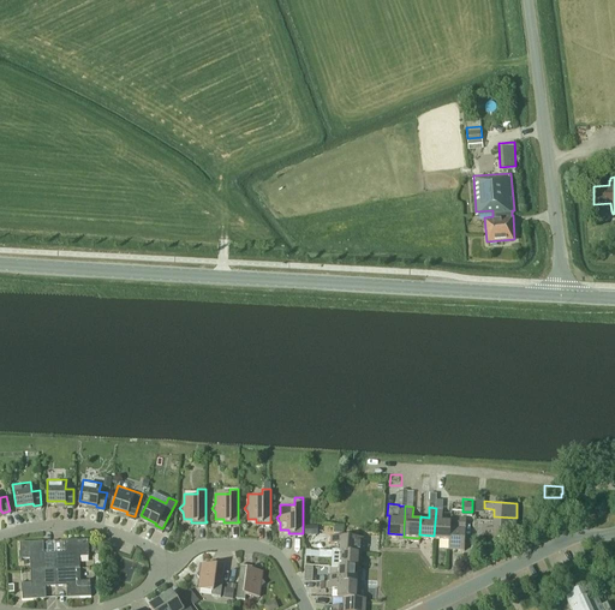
[(434,536),(449,537),(449,519),(442,518),(442,508),(436,508),(434,536)]
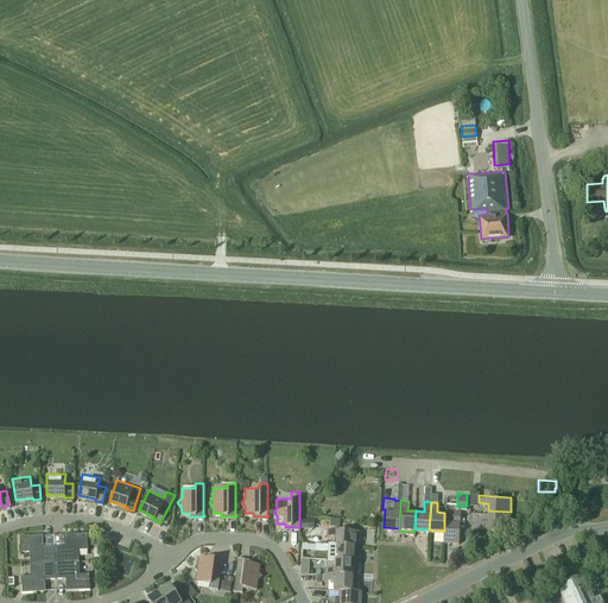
[(444,513),(444,531),(443,540),(458,540),(461,509),(454,508),(454,512),(445,512),(445,513),(444,513)]
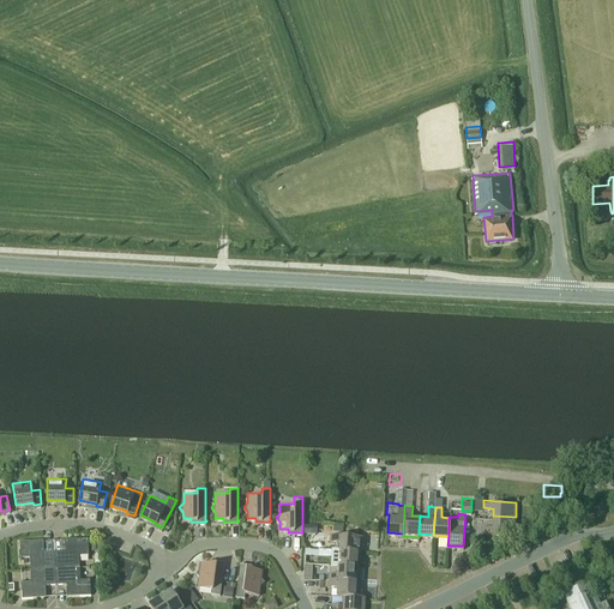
[(493,516),(493,523),(493,524),(482,524),(482,531),(515,532),(516,517),(493,516)]
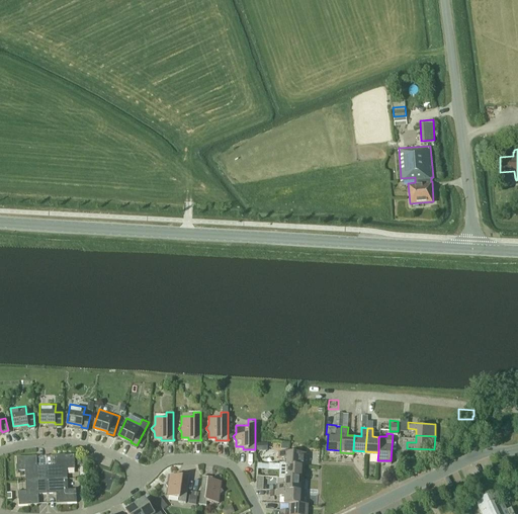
[(273,447),(273,438),(267,438),(267,440),(257,440),(257,447),(273,447)]
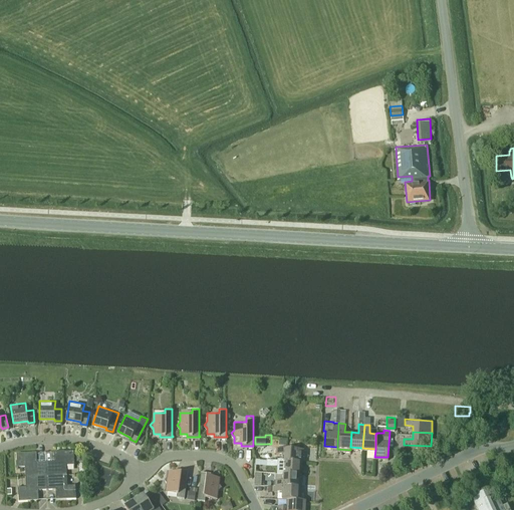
[(282,435),(281,444),(289,445),(290,435),(282,435)]
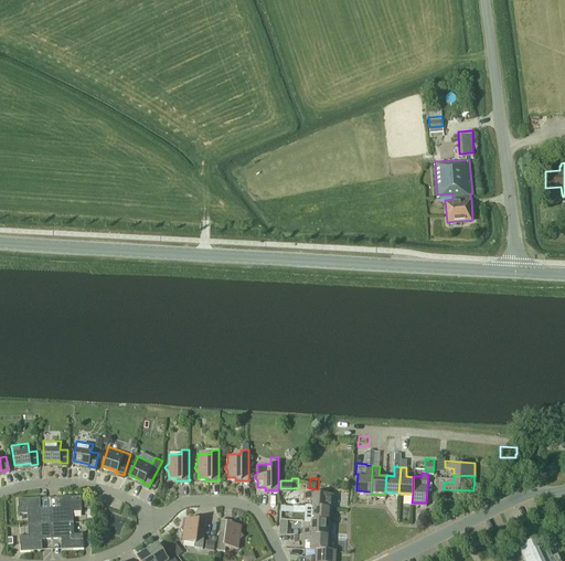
[(304,489),(304,496),(312,497),(312,504),(312,505),(329,505),(329,506),(333,506),(333,491),(304,489)]
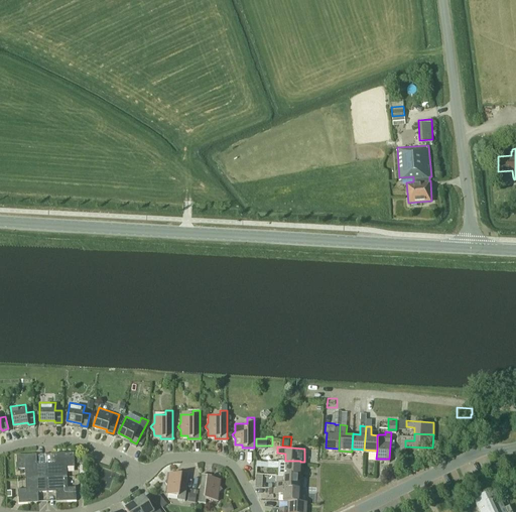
[(54,461),(45,462),(46,475),(68,474),(67,464),(75,464),(74,450),(54,451),(54,461)]
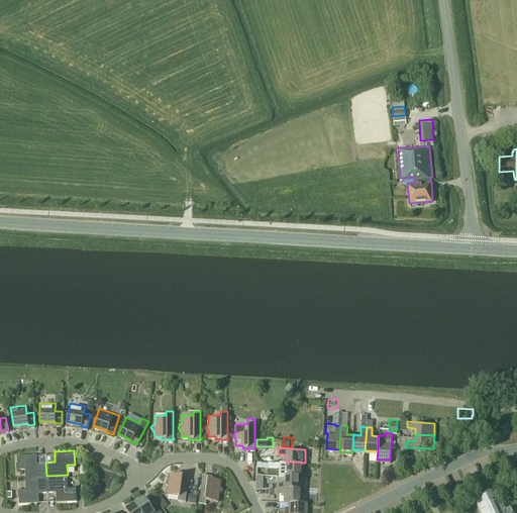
[(46,476),(45,463),(36,463),(36,452),(16,453),(17,467),(25,467),(25,477),(46,476)]
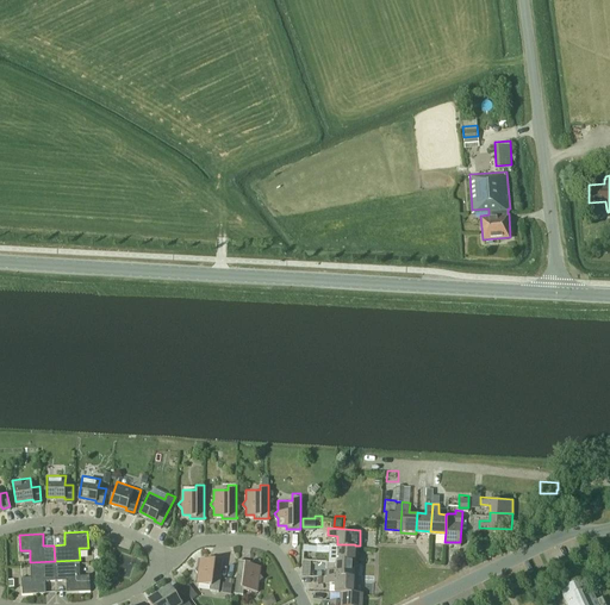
[(329,559),(336,559),(355,560),(355,546),(355,544),(337,544),(337,543),(316,542),(316,550),(329,550),(329,559)]
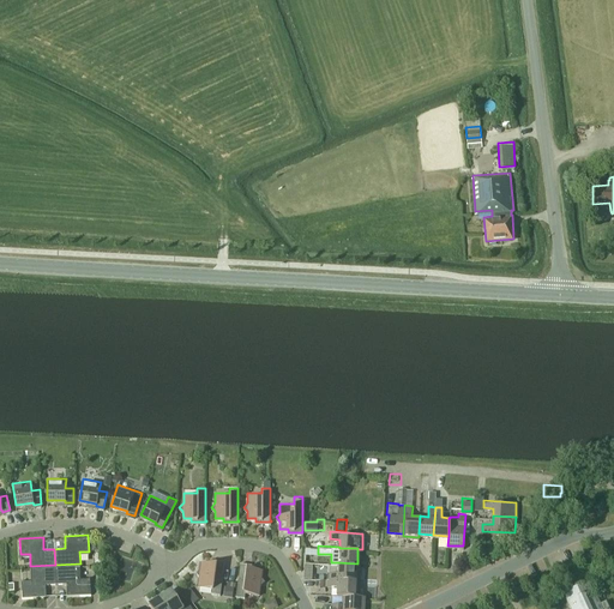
[(220,592),(224,560),(226,559),(210,558),(210,561),(202,560),(200,567),(197,571),(199,573),(198,584),(212,586),(211,591),(220,592)]
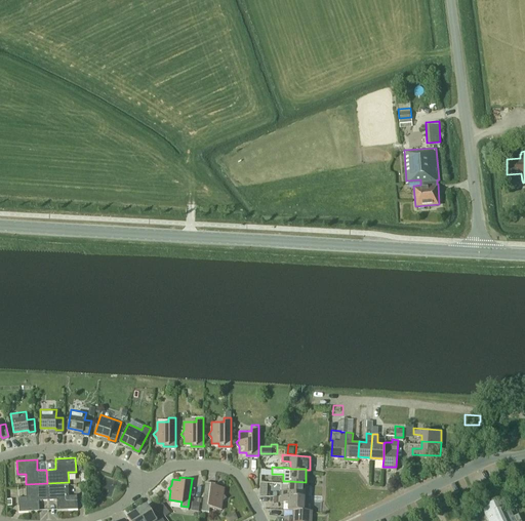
[(205,480),(202,508),(209,509),(209,506),(221,507),(223,497),(226,495),(224,492),(225,485),(217,485),(217,481),(205,480)]
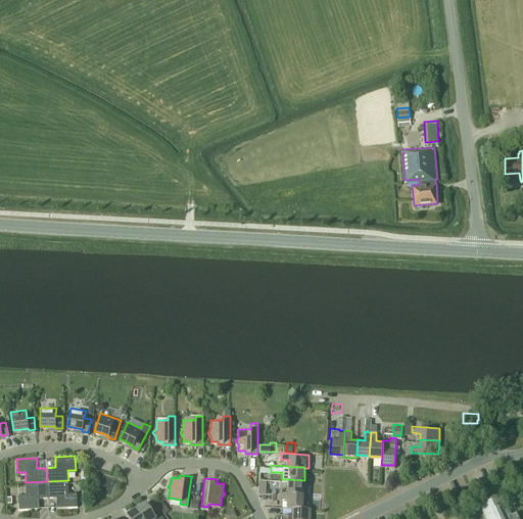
[(306,480),(304,480),(288,479),(288,486),(279,486),(279,491),(303,492),(303,493),(305,493),(306,480)]
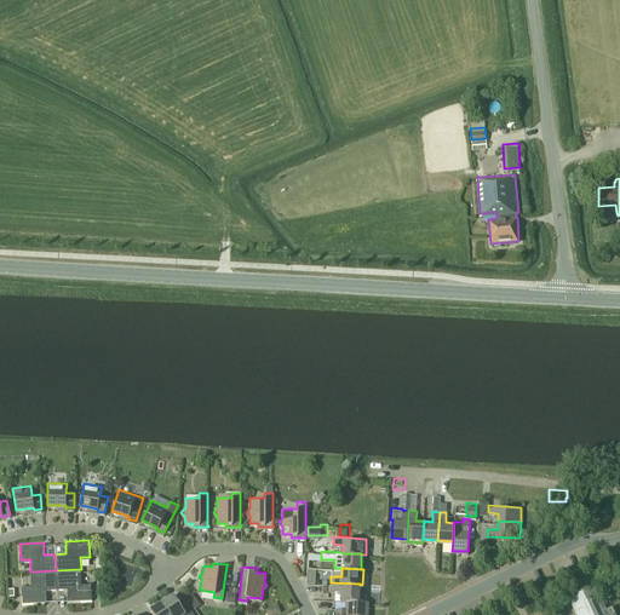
[(68,599),(91,598),(91,581),(81,582),(81,569),(56,570),(56,587),(67,586),(68,599)]
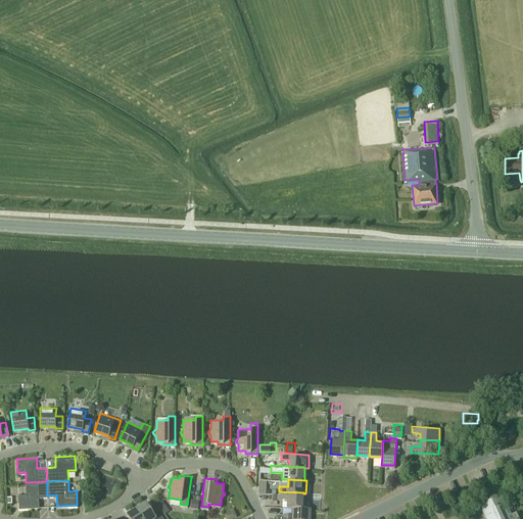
[(47,496),(47,481),(26,482),(27,493),(18,493),(18,507),(39,506),(39,496),(47,496)]
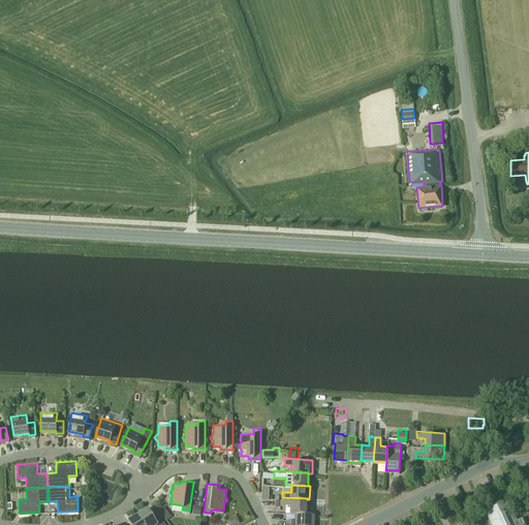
[(290,512),(296,512),(296,511),(306,512),(307,499),(307,498),(282,497),(282,503),(290,504),(290,512)]
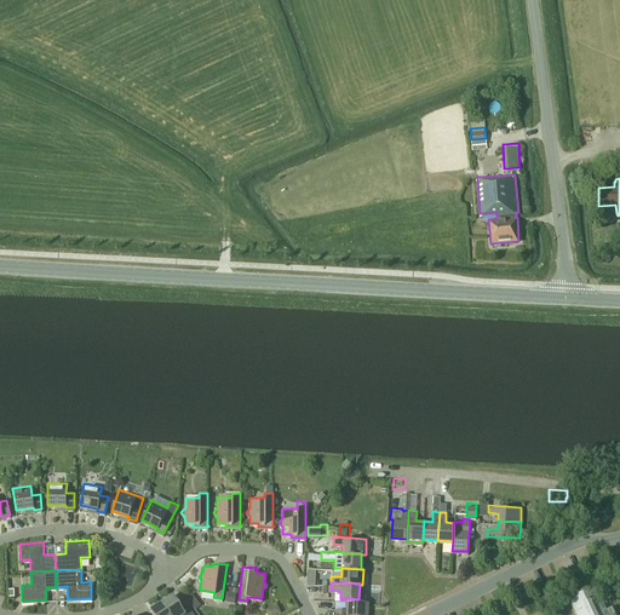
[(616,614),(612,603),(606,607),(596,585),(569,597),(577,614),(616,614)]
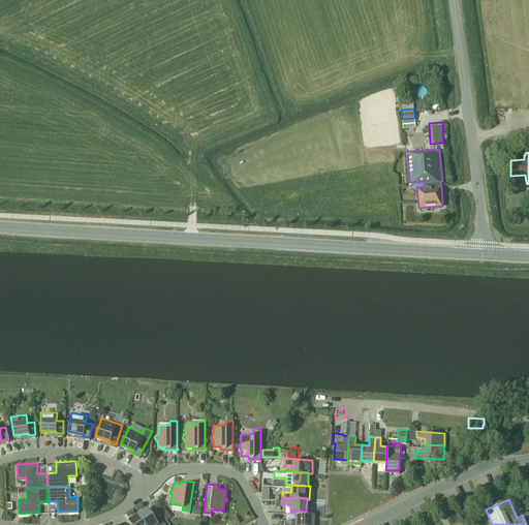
[(201,503),(193,502),(192,512),(200,513),(201,503)]
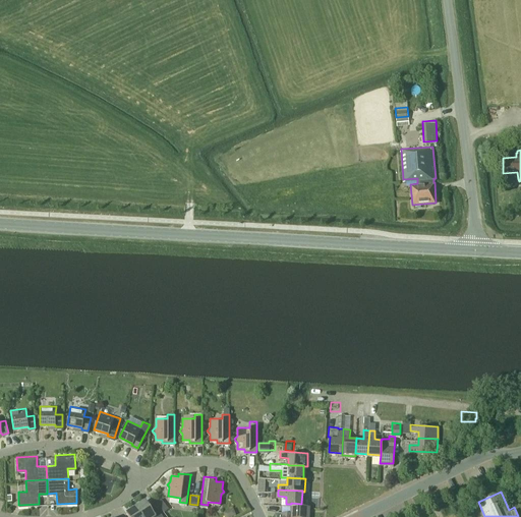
[(146,499),(136,505),(143,516),(162,516),(164,516),(158,505),(152,509),(146,499)]
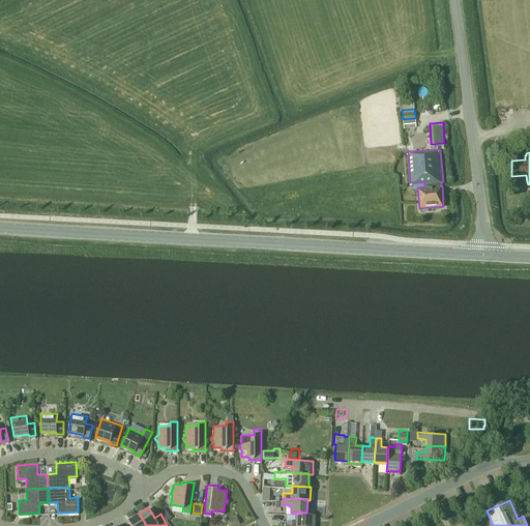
[(314,525),(315,513),(306,513),(296,512),(296,513),(295,520),(287,519),(287,520),(281,520),(280,525),(286,525),(287,525),(307,525),(314,525)]
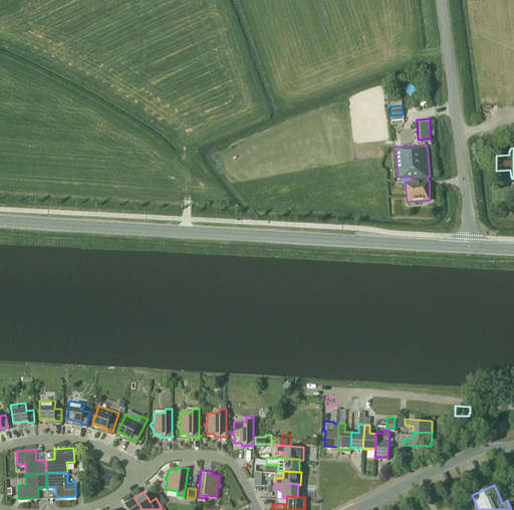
[(142,509),(135,498),(124,504),(129,509),(142,509)]
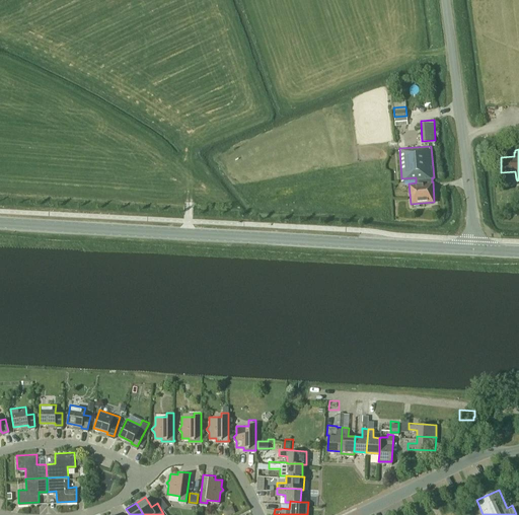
[(235,504),(226,507),(228,512),(237,509),(235,504)]
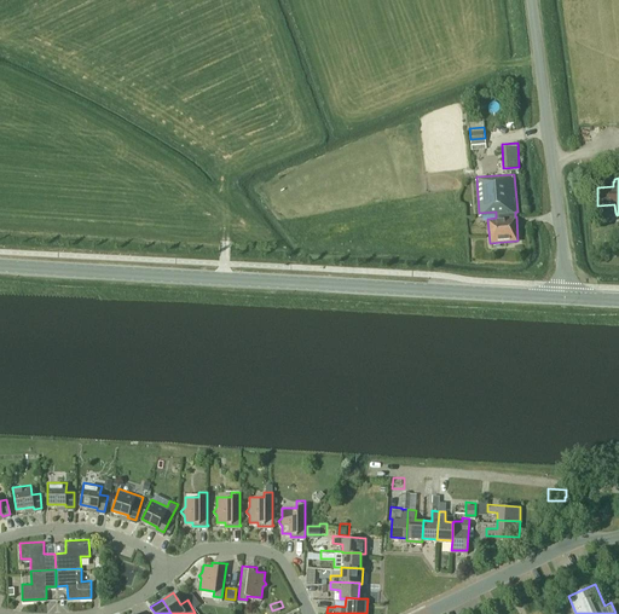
All buildings are outlined.
